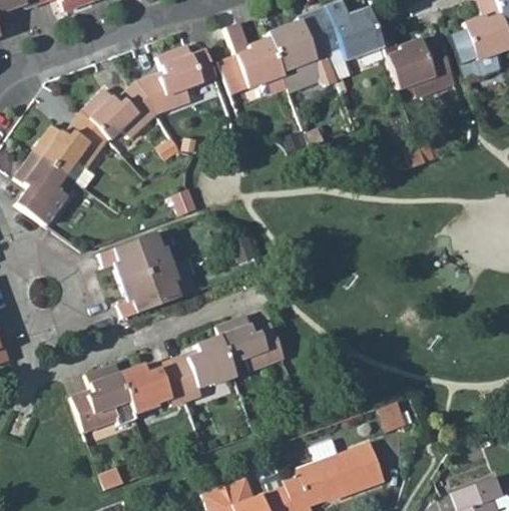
[(27,5),(41,1),(40,0),(0,0),(0,12),(27,3),(27,5)]
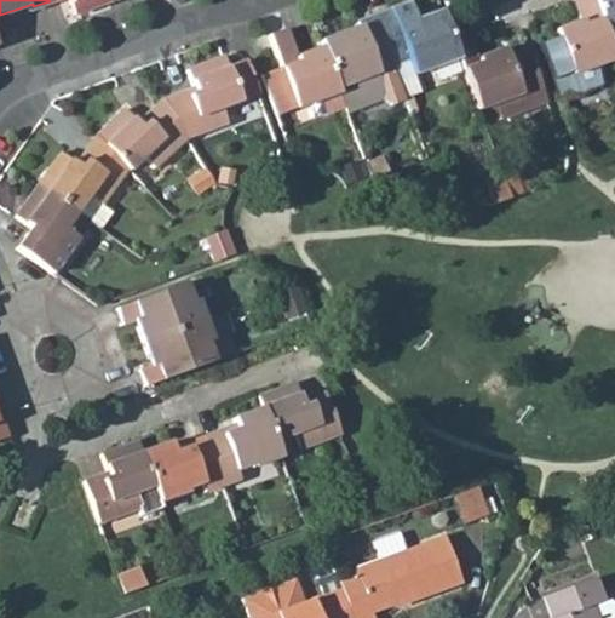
[(49,0),(50,1),(52,0),(74,0),(78,11),(110,0),(49,0)]
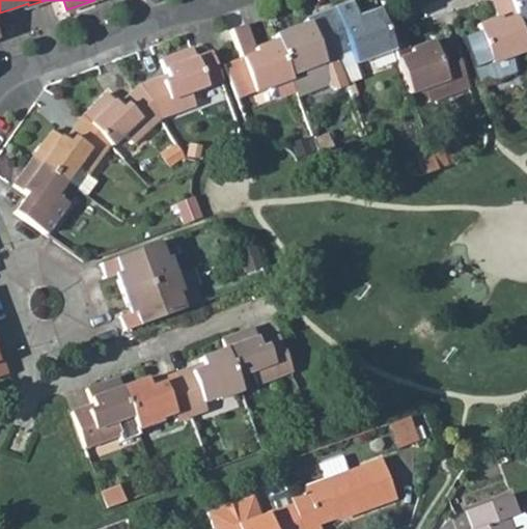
[(482,22),(496,59),(526,48),(526,31),(524,24),(516,0),(497,0),(502,16),(495,18),(482,22)]
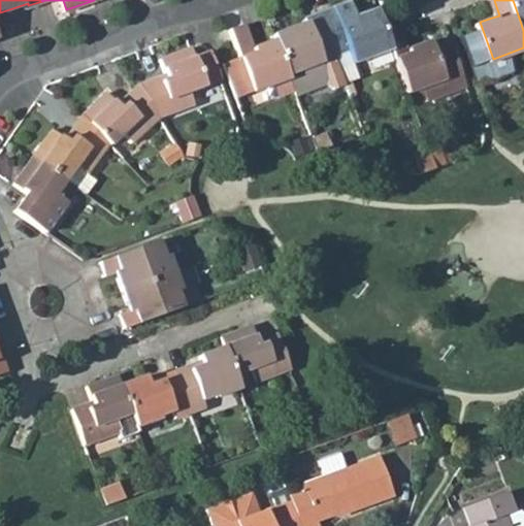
[(513,0),(521,24),(523,23),(523,0),(513,0)]
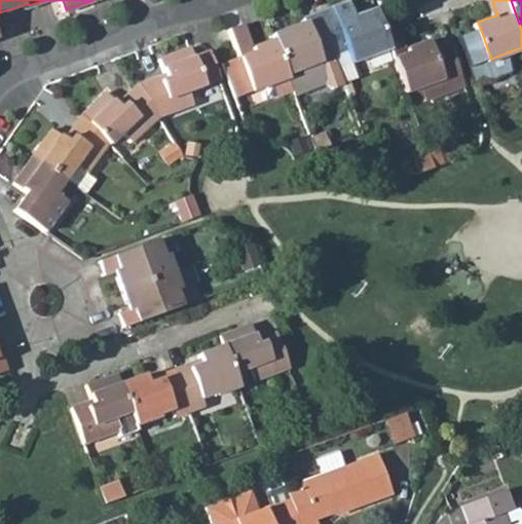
[(323,11),(338,54),(347,81),(361,76),(355,60),(394,45),(387,27),(381,8),(380,5),(357,13),(352,1),(338,6),(325,11),(323,11)]
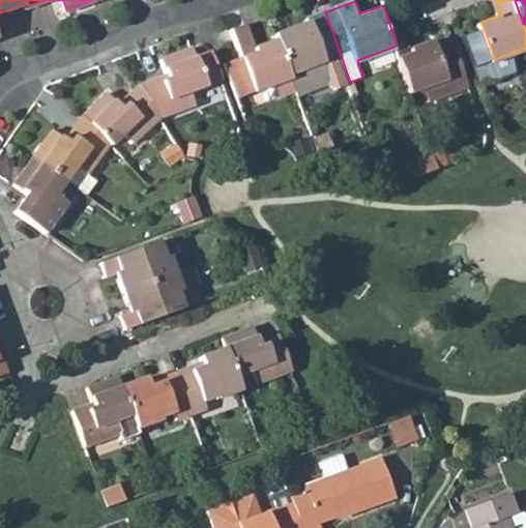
[(333,75),(327,59),(341,55),(325,11),(308,18),(309,22),(279,32),(278,32),(279,36),(282,46),(293,77),(293,78),(298,94),(328,83),(333,75)]
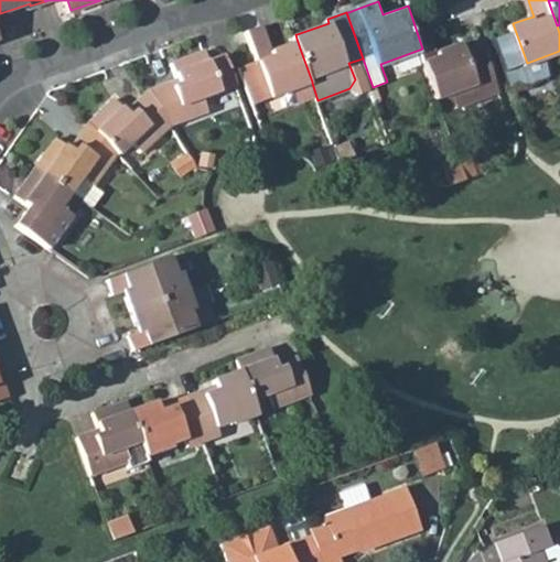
[(467,51),(465,44),(449,50),(441,52),(439,43),(431,22),(416,29),(422,49),(439,97),(454,92),(478,84),(485,100),(505,93),(487,44),(467,51)]
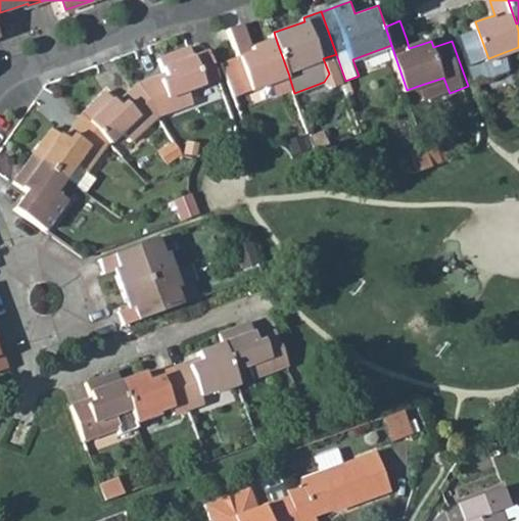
[(231,38),(249,90),(289,76),(278,45),(275,36),(251,44),(244,26),(243,22),(228,28),(231,38)]
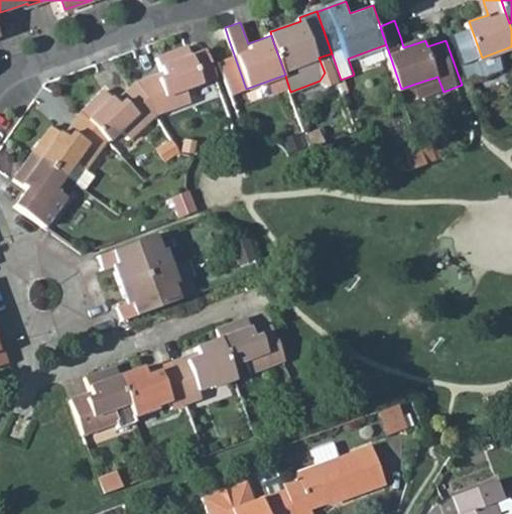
[(141,79),(159,109),(193,96),(188,84),(201,78),(188,44),(188,43),(158,55),(163,70),(141,79)]
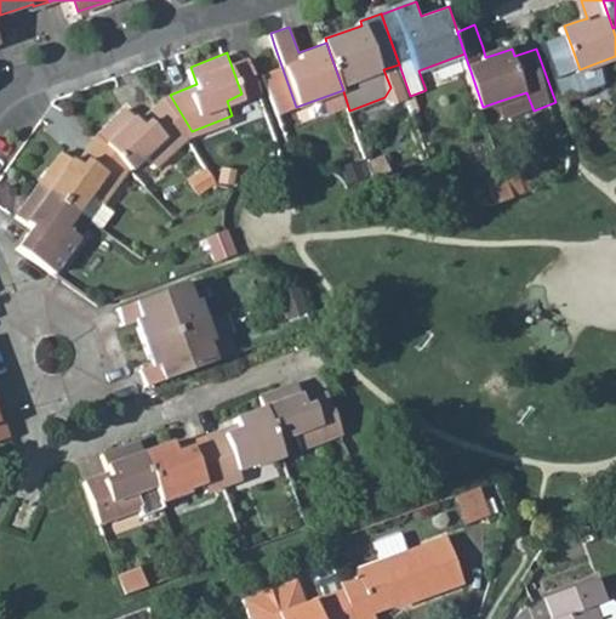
[(526,92),(500,101),(507,119),(534,111),(526,92)]
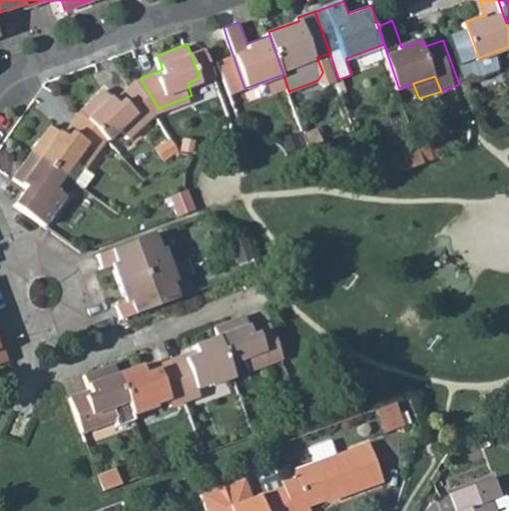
[(140,78),(117,98),(108,89),(83,110),(84,111),(108,138),(125,124),(131,131),(158,108),(140,78)]
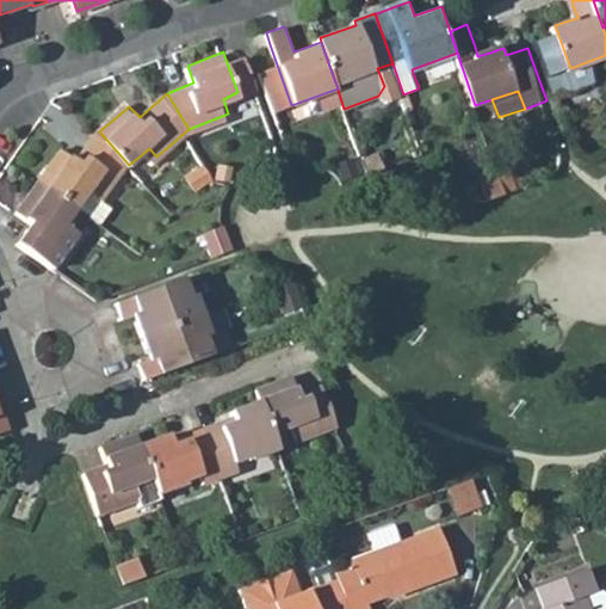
[(129,165),(100,133),(81,157),(66,146),(42,177),(75,202),(92,215),(98,220),(111,202),(105,198),(130,166),(129,165)]
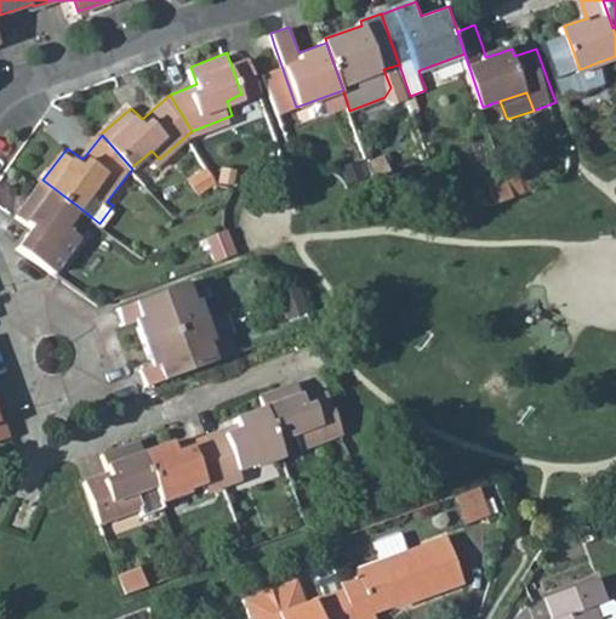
[(385,154),(366,160),(372,177),(389,170),(385,154)]
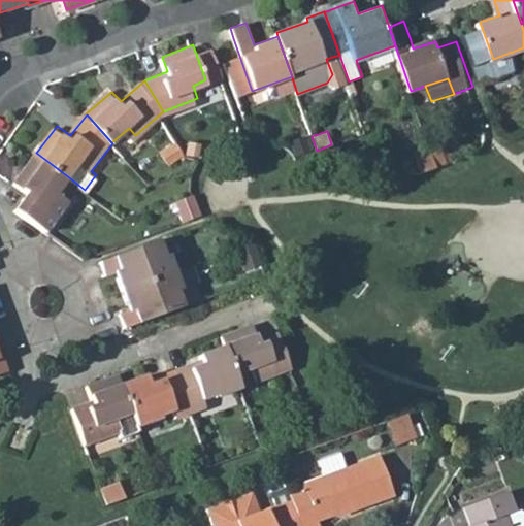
[(179,139),(163,149),(172,165),(192,154),(187,151),(179,139)]
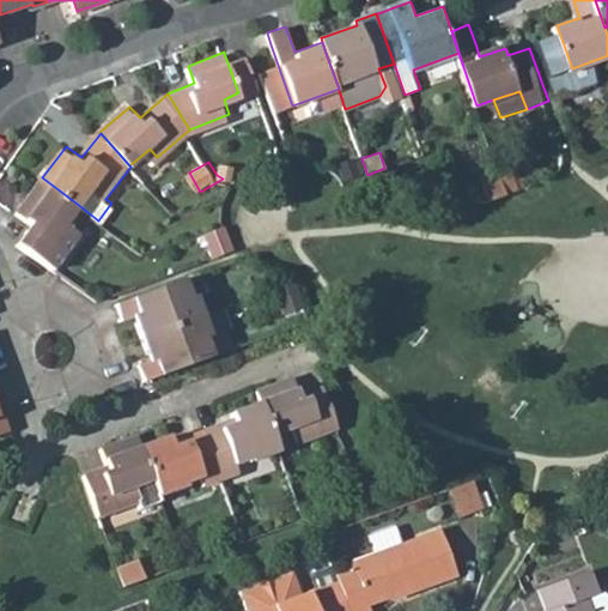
[(511,168),(499,171),(508,194),(518,189),(511,168)]
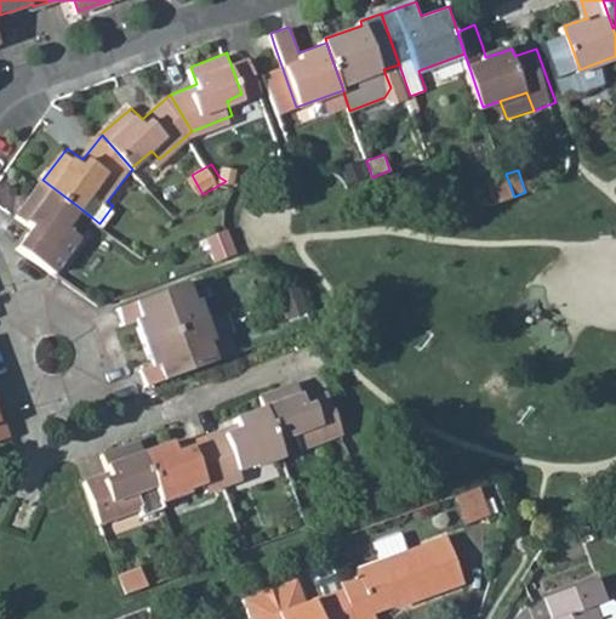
[(498,202),(514,197),(506,174),(490,179),(498,202)]
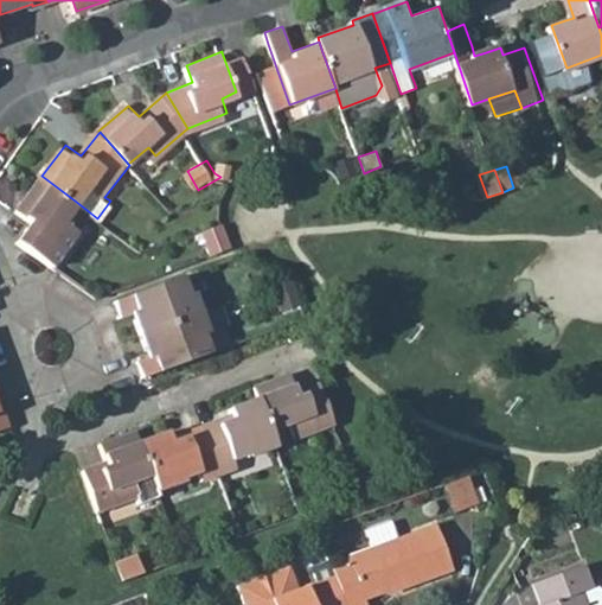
[(21,239),(55,263),(81,228),(91,214),(75,201),(42,176),(19,205),(36,218),(21,239)]
